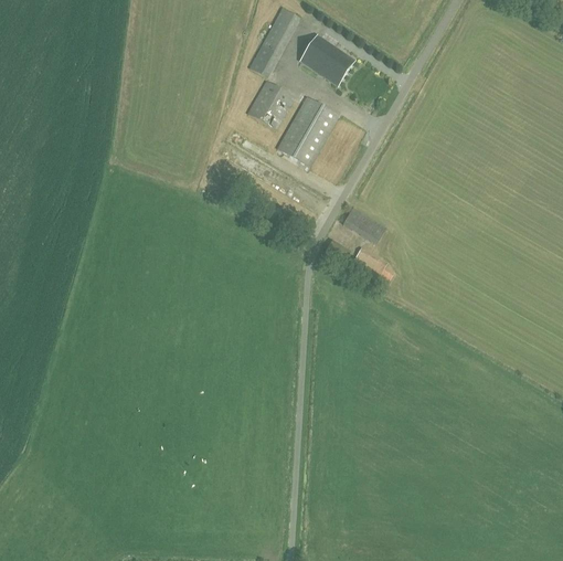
[(272,64),(298,17),(280,7),(254,54),(272,64)]
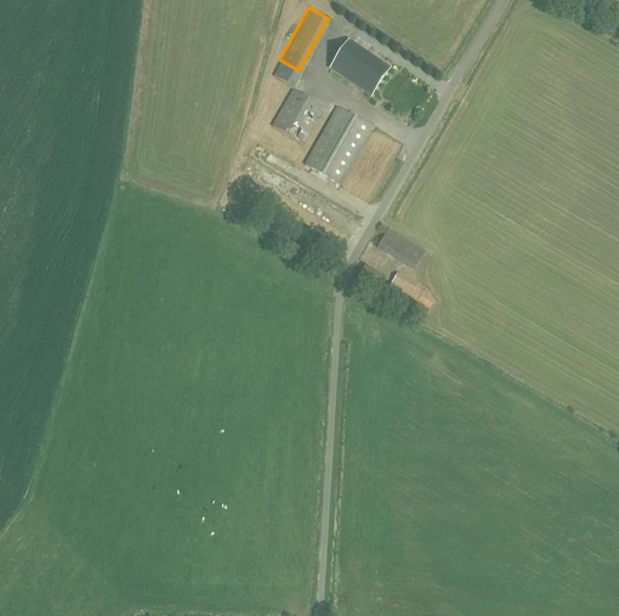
[(369,92),(388,64),(346,36),(328,64),(369,92)]
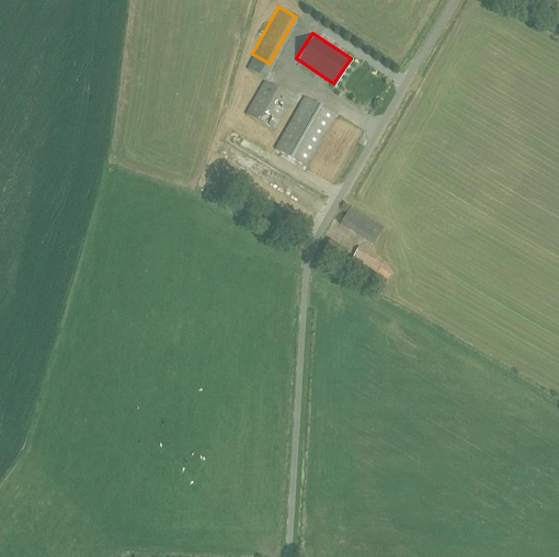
[(291,94),(262,79),(243,111),(272,127),(291,94)]
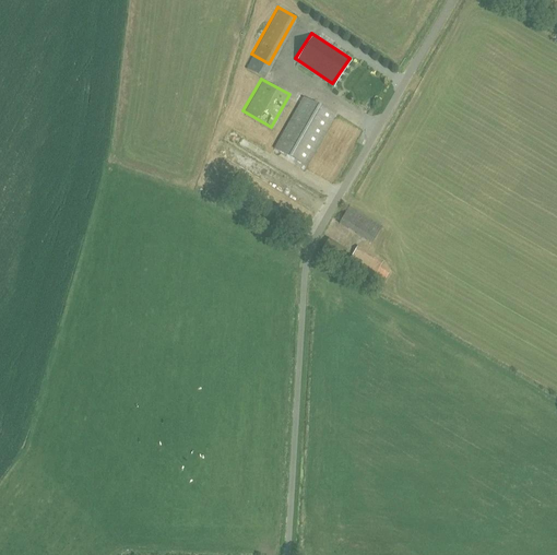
[(272,145),(305,163),(333,113),(301,94),(272,145)]
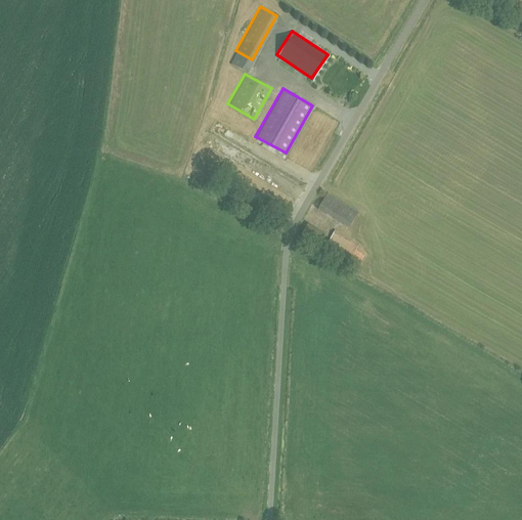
[(325,190),(316,206),(347,224),(356,209),(325,190)]
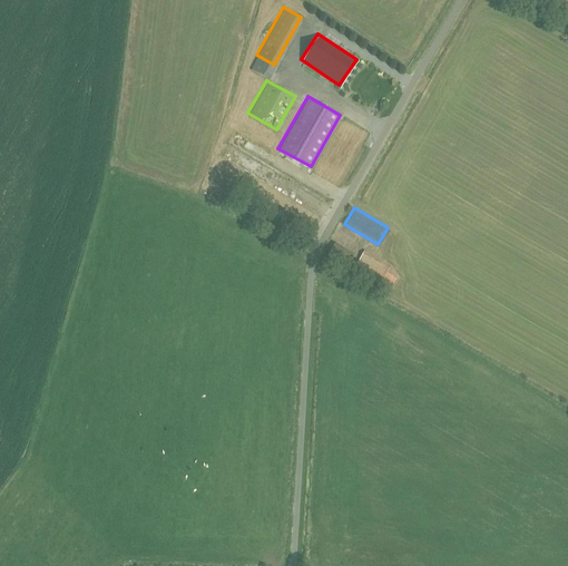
[(355,260),(391,281),(395,274),(385,269),(389,263),(362,249),(355,260)]
